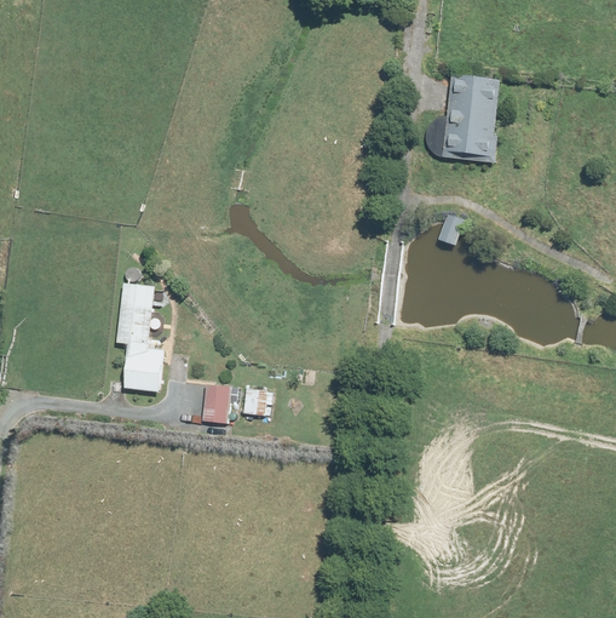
[(500,86),(452,81),(443,158),(491,164),(500,86)]
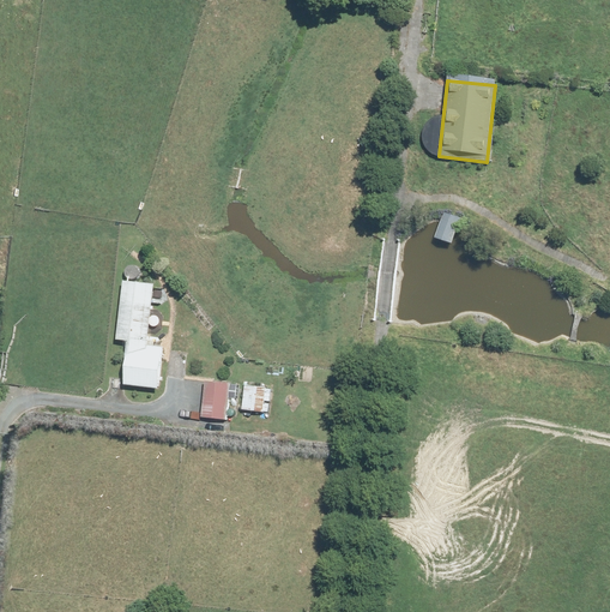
[(459,216),(440,211),(433,237),(451,243),(459,216)]
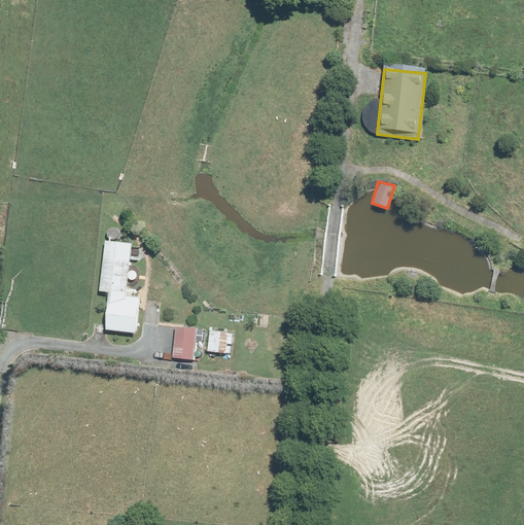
[(132,242),(104,239),(99,291),(108,292),(104,329),(136,331),(140,295),(127,294),(132,242)]
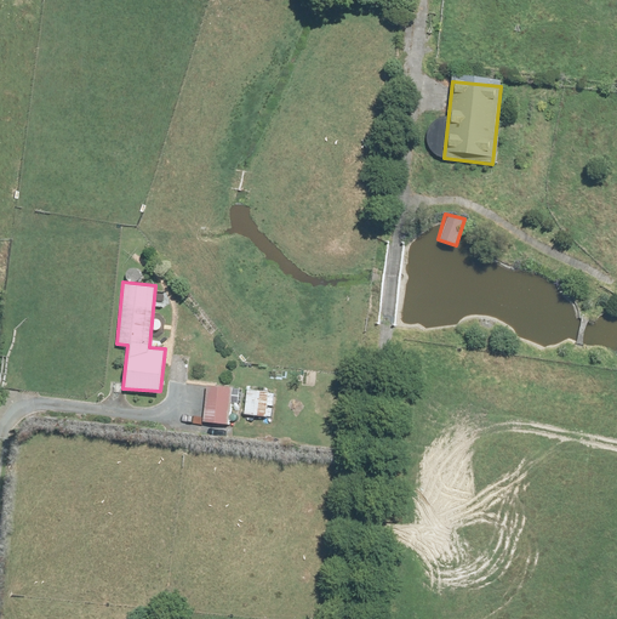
[(230,386),(203,384),(199,420),(226,424),(230,386)]
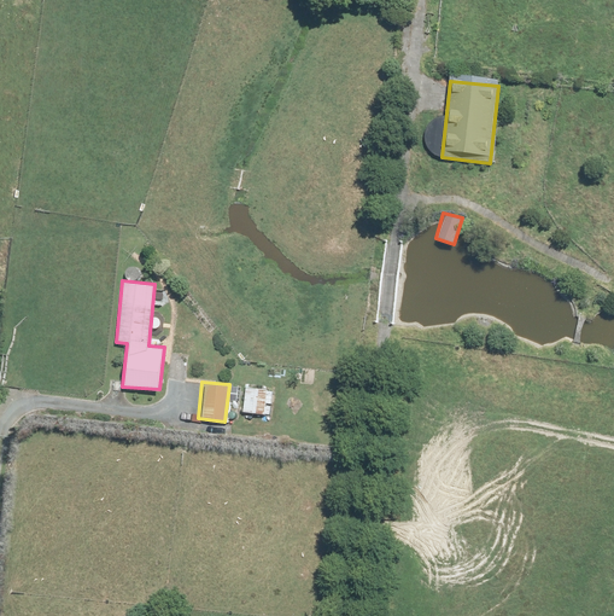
[(264,387),(243,384),(240,410),(262,412),(264,387)]
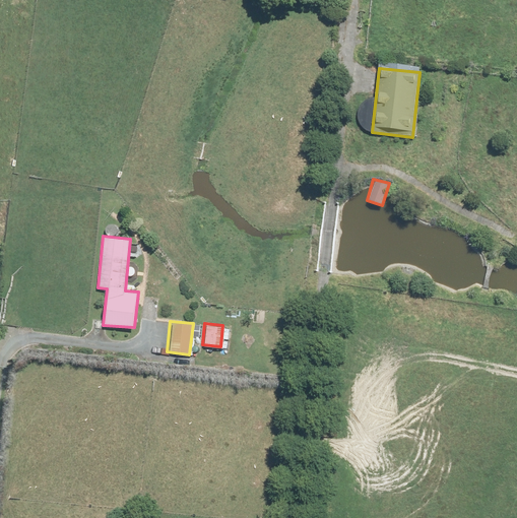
All buildings are outlined.
